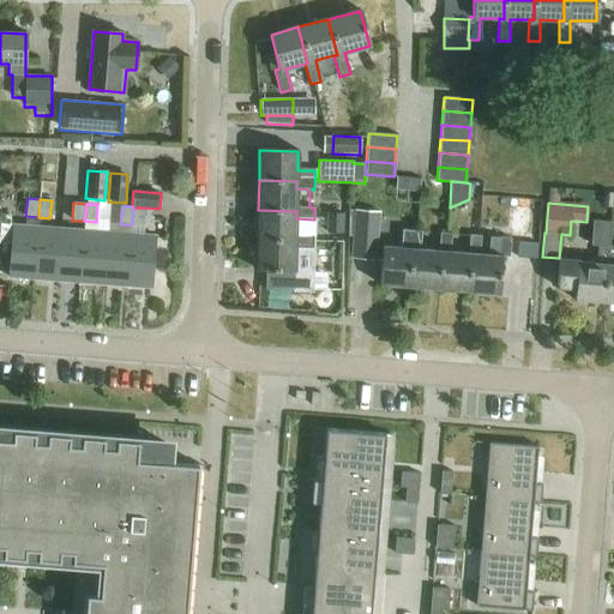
[(133,208),(132,224),(143,226),(144,208),(133,208)]
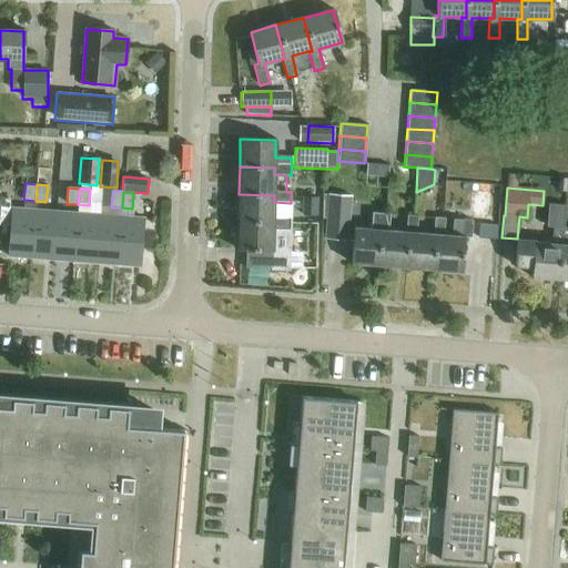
[(472,215),(488,216),(490,194),(474,193),(472,215)]
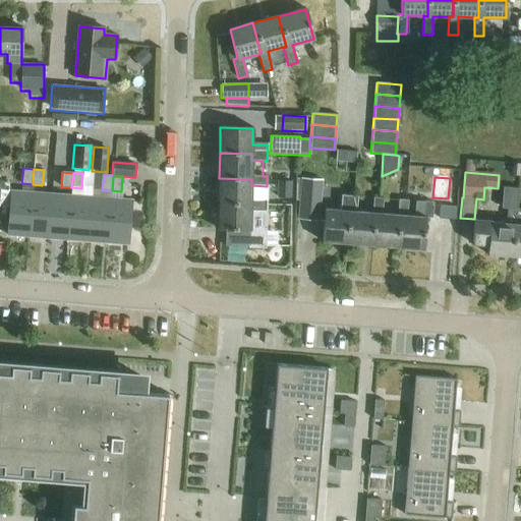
[(219,178),(218,204),(250,205),(250,211),(266,211),(266,201),(250,201),(251,185),(251,179),(219,178)]
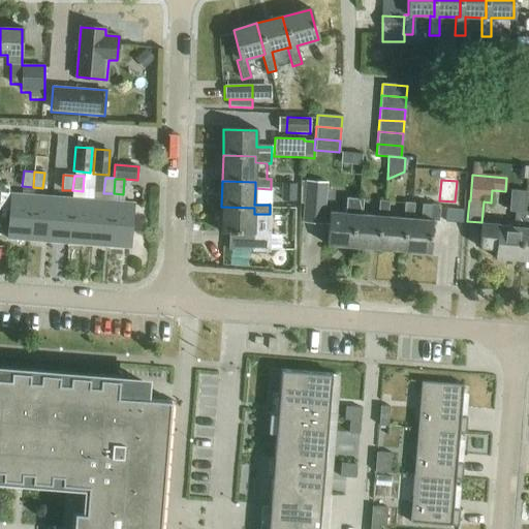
[(328,182),(305,181),(302,223),(324,224),(328,182)]
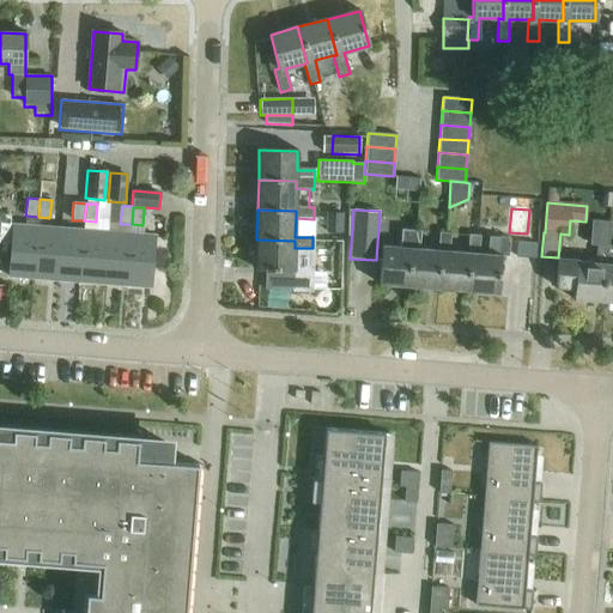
[(327,212),(326,232),(341,234),(343,212),(327,212)]
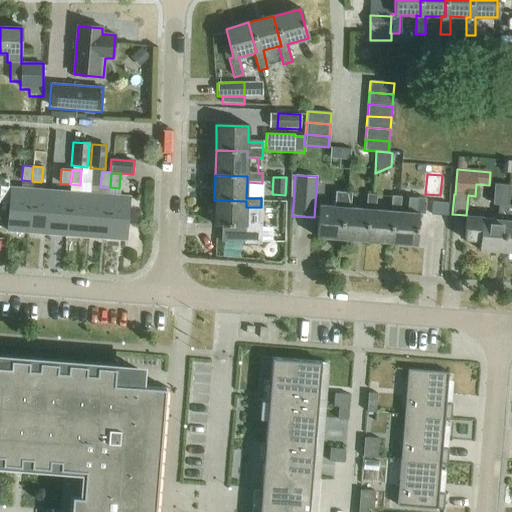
[(511,184),(495,183),(493,204),(498,205),(511,206),(511,196),(511,184)]
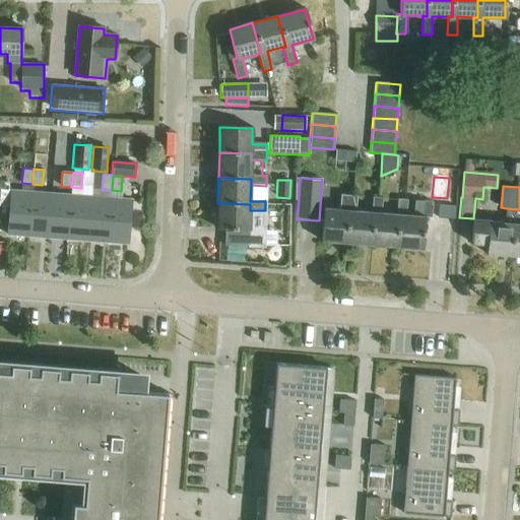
[(11,190),(8,235),(27,237),(31,191),(11,190)]
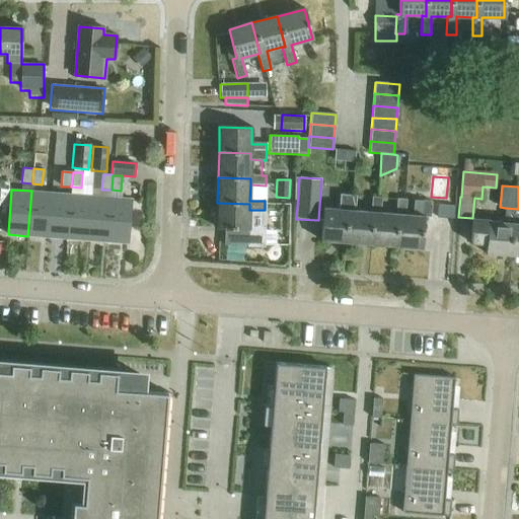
[(31,191),(27,236),(48,237),(51,193),(43,192),(31,191)]
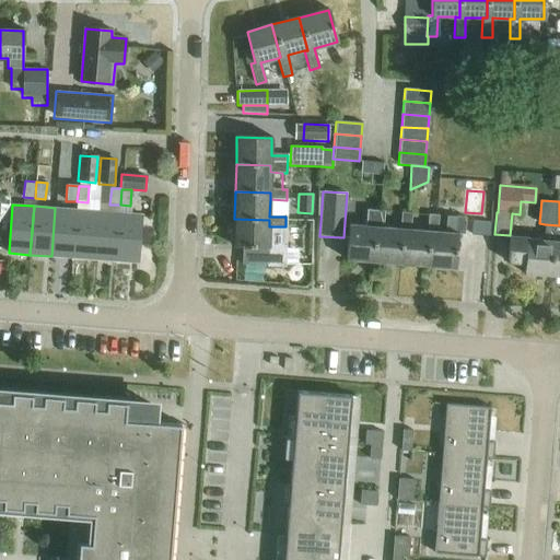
[(55,208),(51,256),(72,258),(77,210),(66,209),(55,208)]
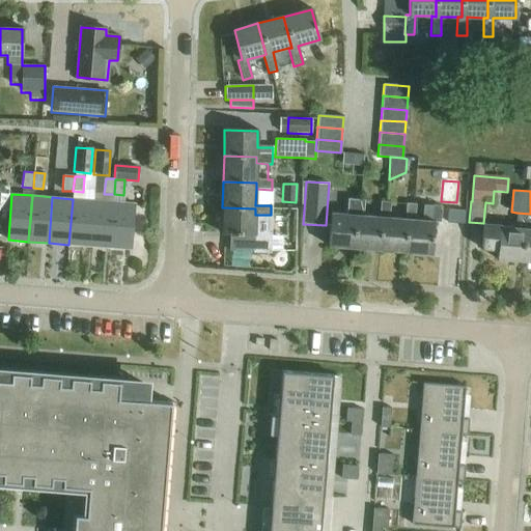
[(73,199),(68,245),(89,246),(93,200),(84,199),(73,199)]
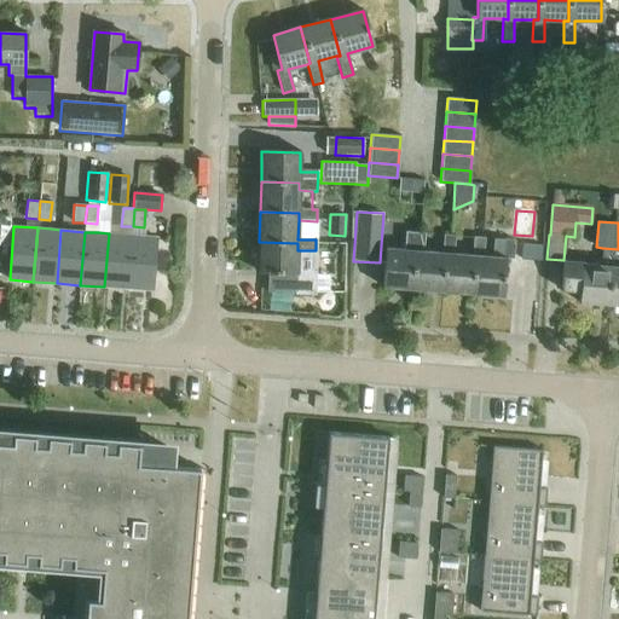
[(412,289),(416,252),(423,252),(424,233),(405,232),(404,250),(385,248),(382,287),(412,289)]
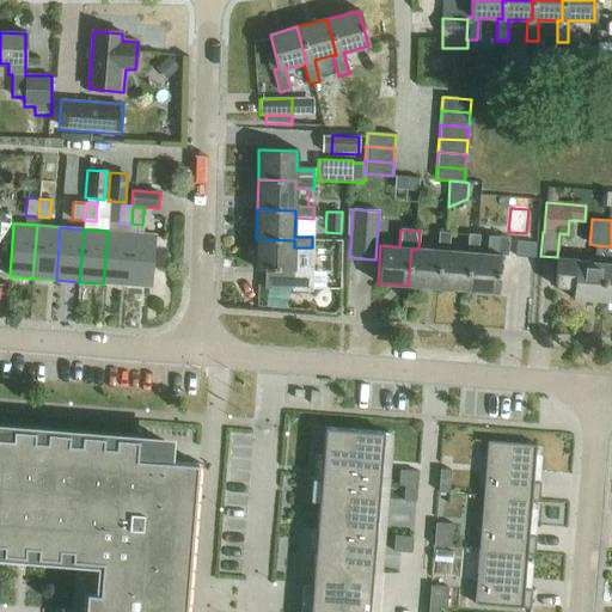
[(108,231),(103,283),(127,286),(130,233),(108,231)]
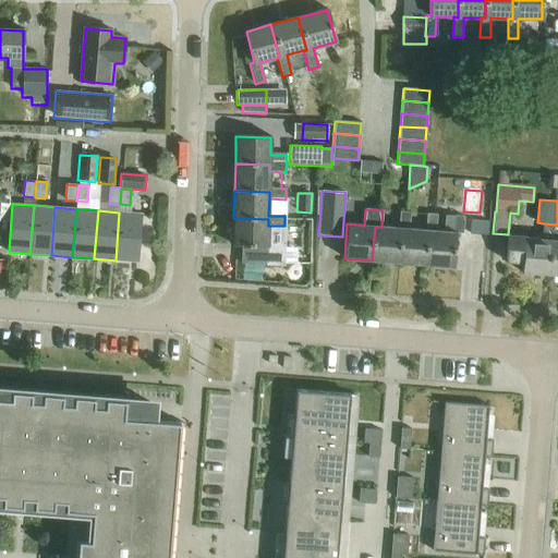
[(398,228),(381,227),(375,227),(372,261),(399,263),(402,229),(409,229),(410,213),(400,211),(398,228)]
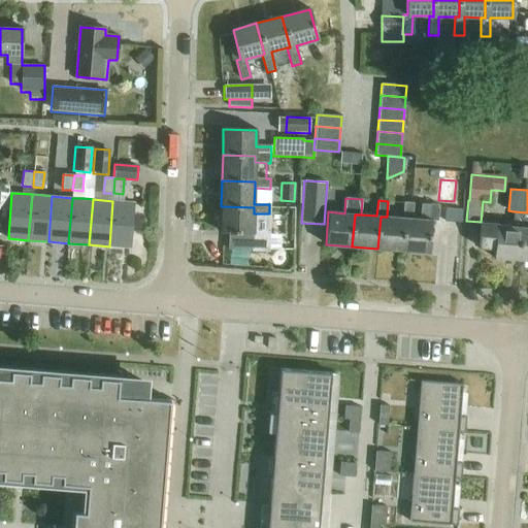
[(112,201),(109,246),(129,248),(133,202),(125,202),(112,201)]
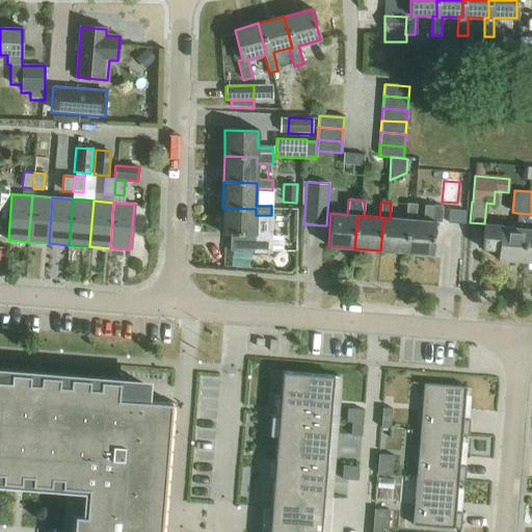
[(383,218),(380,250),(406,253),(408,219),(415,220),(417,205),(406,204),(405,219),(390,218),(383,218)]
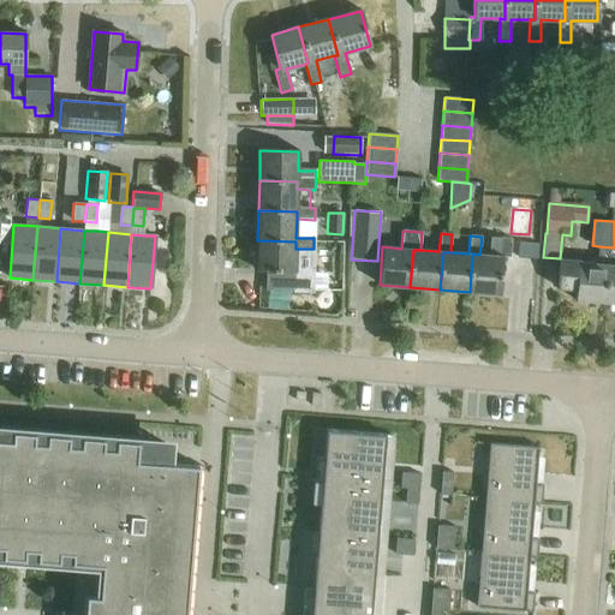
[(472,254),(470,292),(500,294),(503,257),(509,257),(511,239),(490,237),(489,256),(479,255),(472,254)]
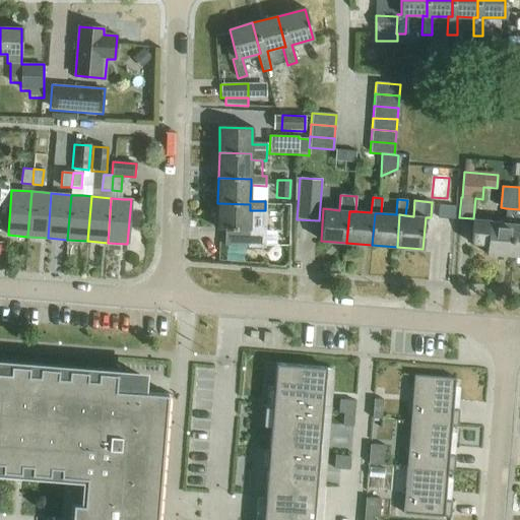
[(250,204),(217,203),(217,229),(224,229),(224,243),(247,244),(247,247),(265,248),(265,210),(250,210),(250,204)]
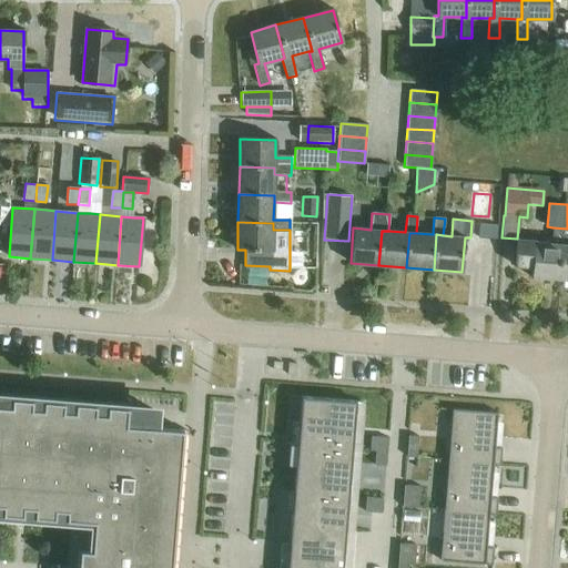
[(477,237),(495,239),(496,225),(478,223),(477,237)]
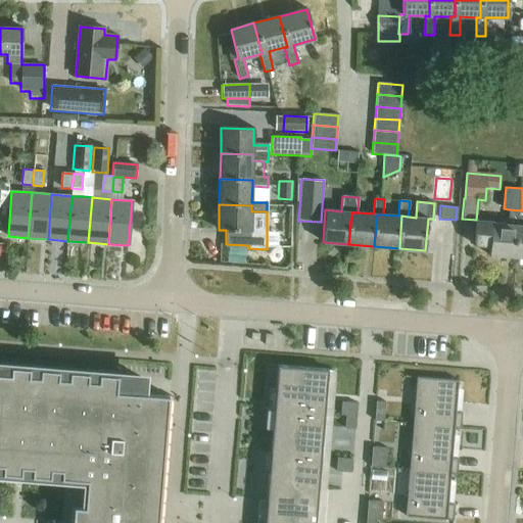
[(508,225),(477,222),(477,220),(476,220),(474,245),(490,246),(489,255),(515,257),(518,226),(522,226),(522,209),(522,210),(509,209),(508,225)]
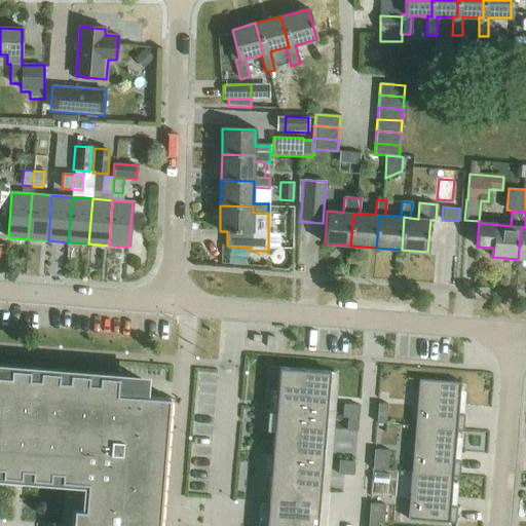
[(0,476),(87,484),(85,511),(74,510),(72,525),(158,525),(170,399),(140,397),(141,379),(0,368),(0,476)]
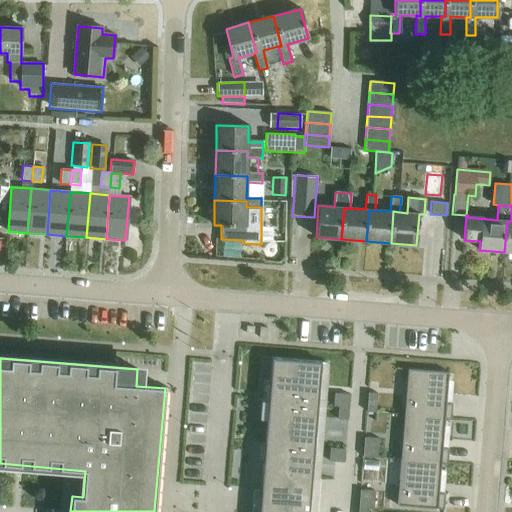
[(269,402),(318,406),(321,366),(272,362),(269,402)]
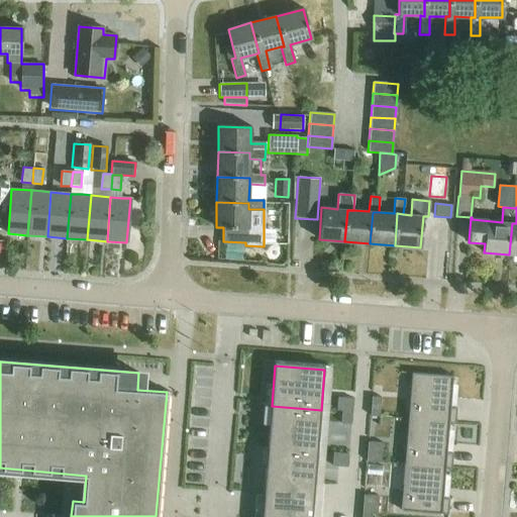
[(414,373),(410,419),(451,422),(457,423),(458,408),(452,407),(455,377),(414,373)]
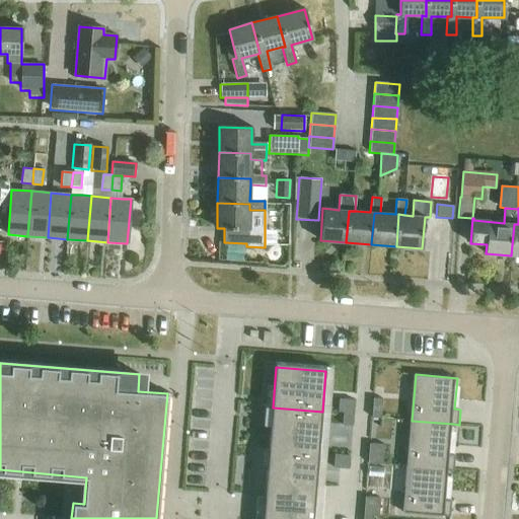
[(352,413),(353,399),(339,398),(338,412),(343,413),(352,413)]
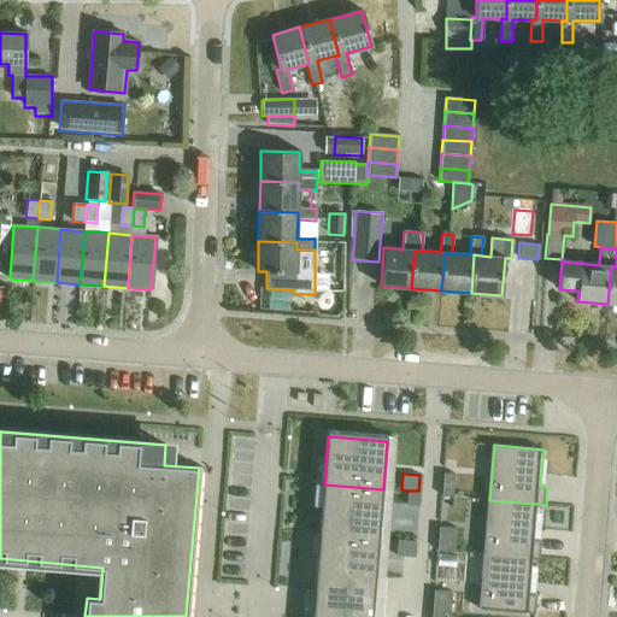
[(452,498),(454,475),(442,474),(441,497),(452,498)]
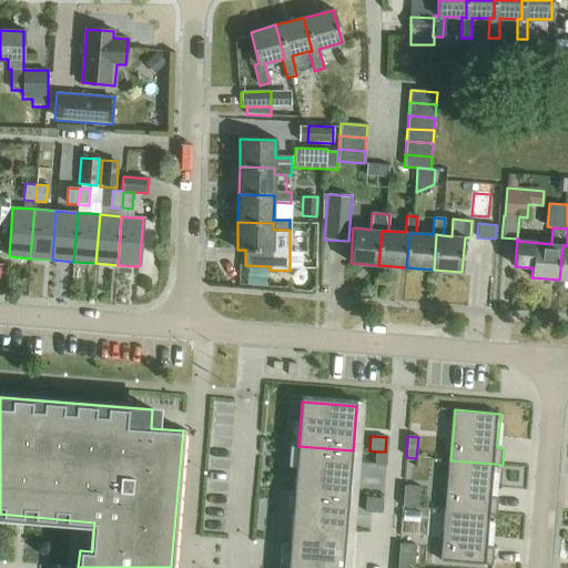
[(298,446),(295,490),(350,495),(353,450),(298,446)]
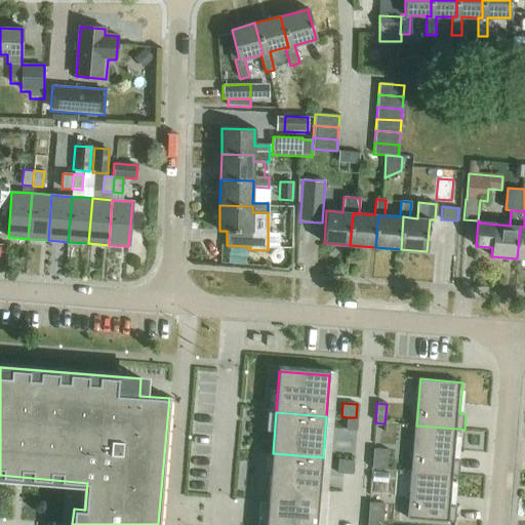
[(355,431),(356,417),(347,417),(346,430),(355,431)]
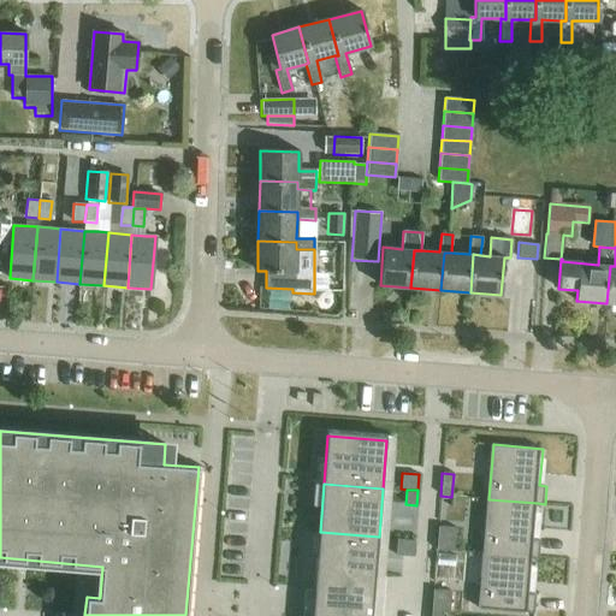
[(489,499),(484,554),(533,557),(542,558),(543,539),(534,538),(538,503),(489,499)]
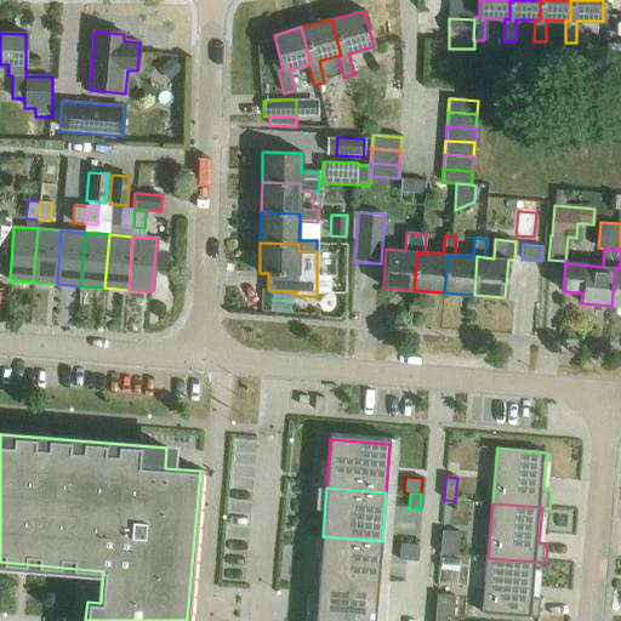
[(457,556),(459,533),(443,531),(440,554),(457,556)]
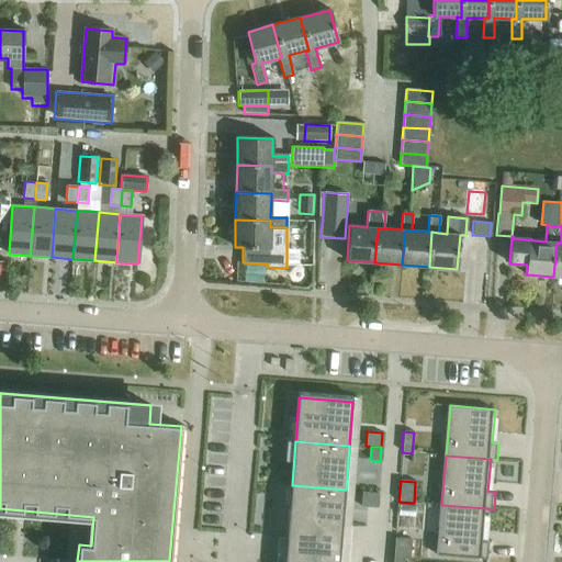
[(292,485),(289,520),(343,525),(346,490),(292,485)]
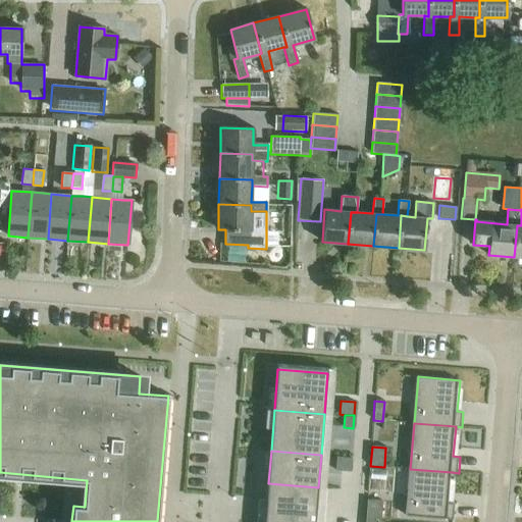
[(350,472),(351,458),(336,457),(335,471),(350,472)]
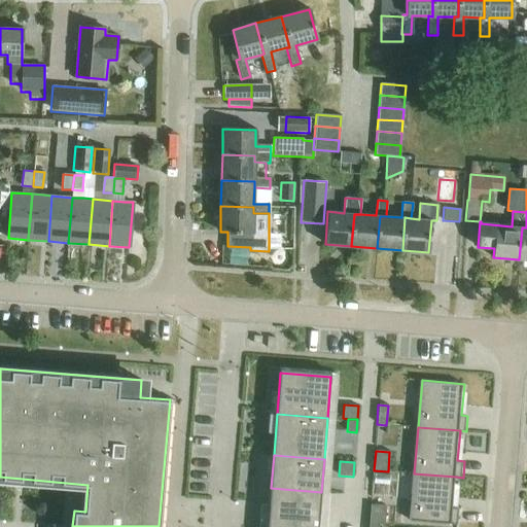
[(414,473),(411,521),(459,525),(460,508),(453,507),(456,477),(414,473)]
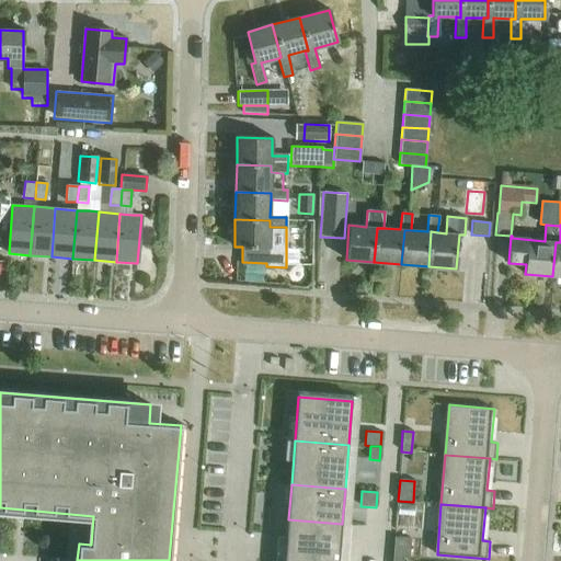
[(278,560),(346,560),(350,525),(342,524),(288,519),(287,536),(277,535),(276,560),(278,560)]
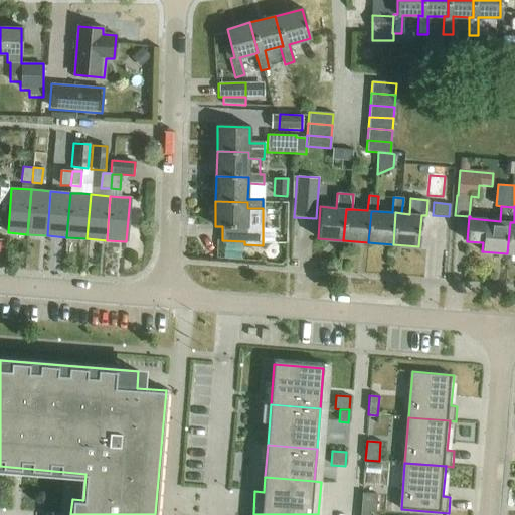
[(375,513),(376,495),(361,493),(360,512),(369,512),(375,513)]
